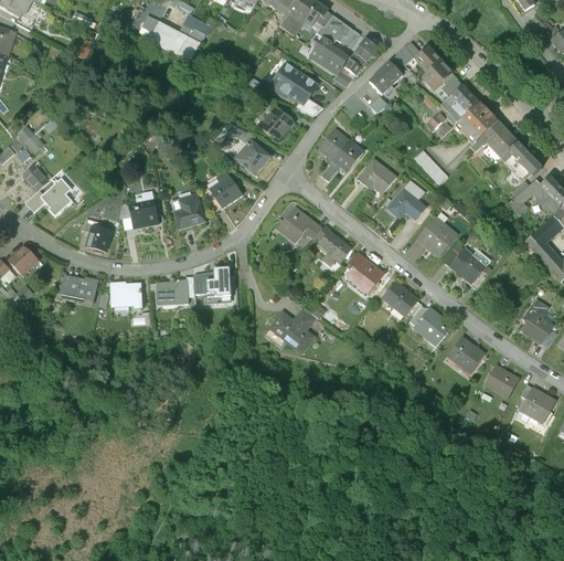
[(0,0),(0,8),(17,17),(18,17),(20,11),(27,0),(0,0)]
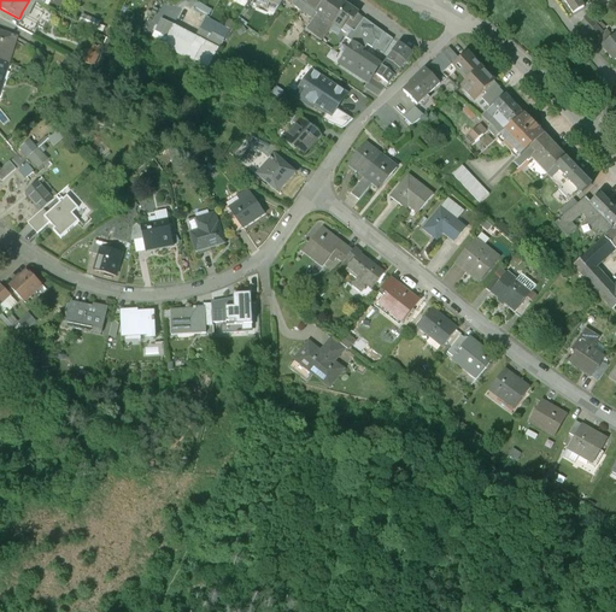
[(289,1),(304,11),(312,0),(300,0),(297,4),(291,0),(289,1)]
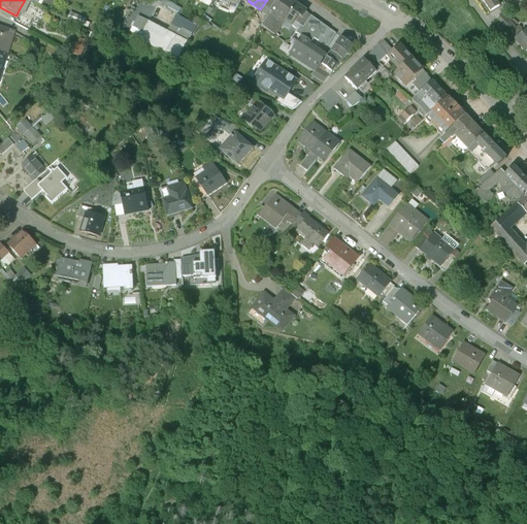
[(294,1),(293,0),(267,0),(260,9),(266,14),(274,3),(287,12),(294,1)]
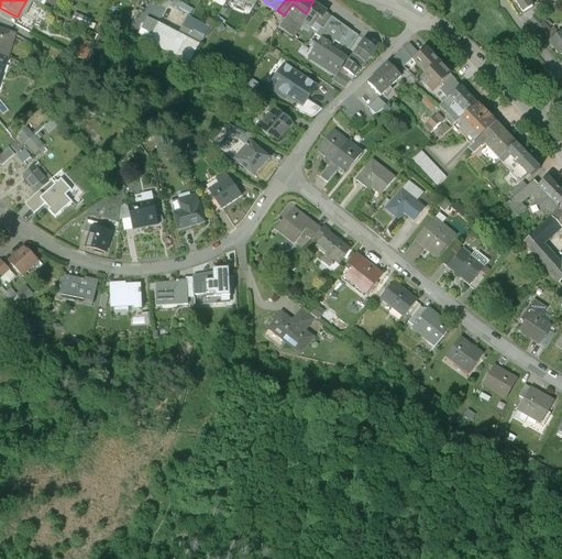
[(313,1),(306,13),(304,17),(302,19),(310,24),(312,20),(317,14),(320,17),(324,9),(313,1)]
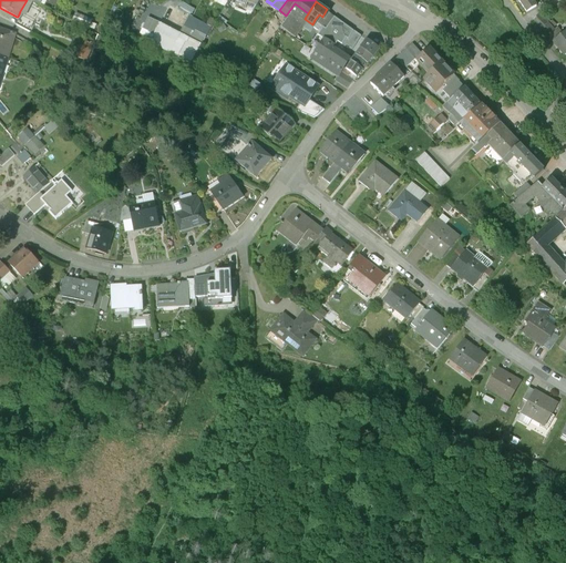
[(286,16),(279,24),(292,34),(305,19),(306,17),(308,13),(295,3),(286,16)]
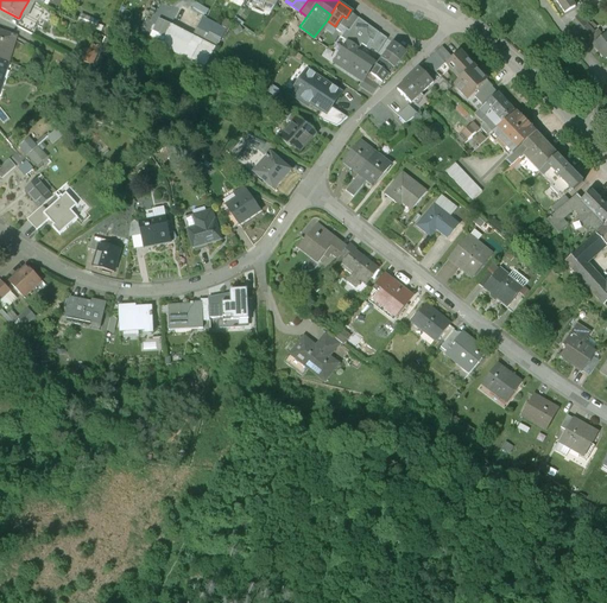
[(342,16),(337,21),(345,26),(345,25),(346,25),(348,27),(358,14),(351,10),(346,18),(342,16)]
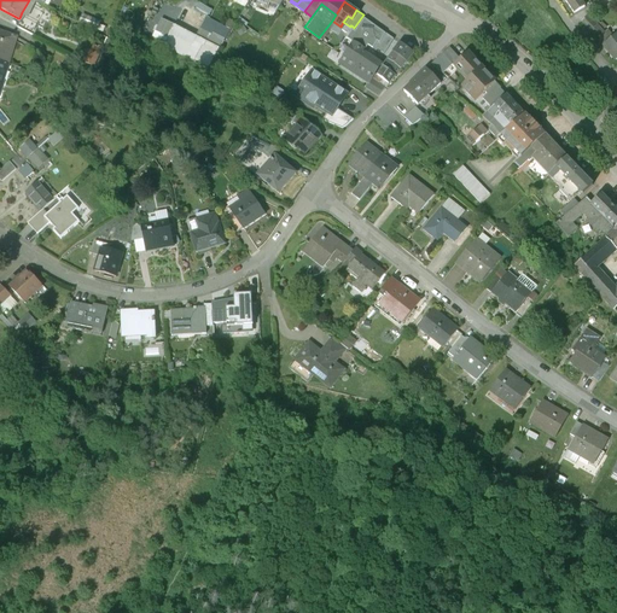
[(82,11),(80,19),(99,25),(102,16),(82,11)]
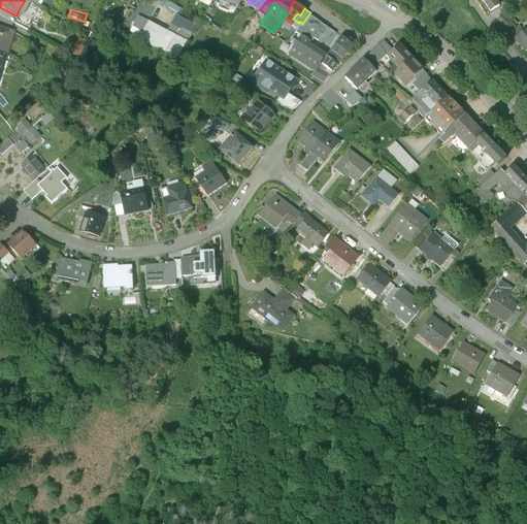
[(32,18),(19,10),(17,15),(15,15),(12,21),(27,28),(32,18)]
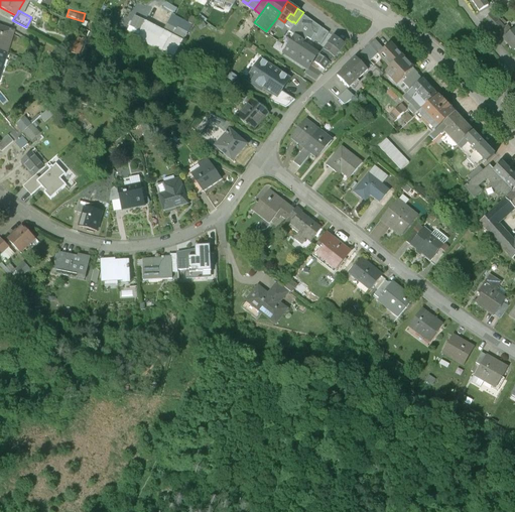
[(497,19),(489,11),(484,14),(490,20),(491,20),(499,30),(505,25),(498,18),(497,19)]
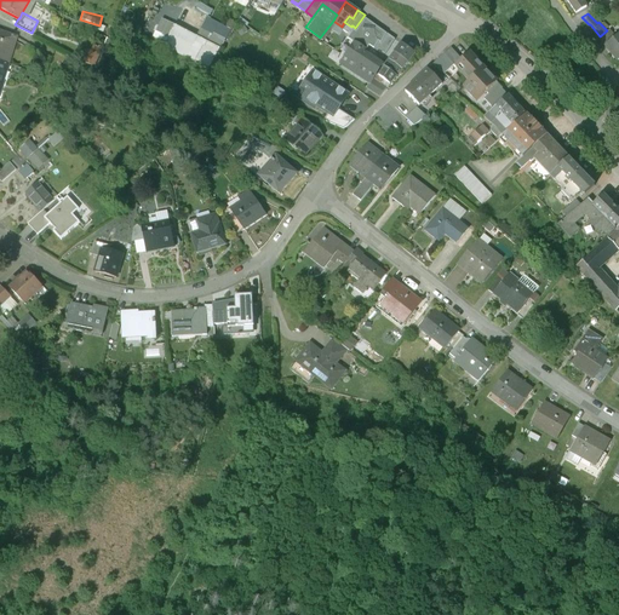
[(207,39),(173,22),(167,34),(162,45),(184,53),(183,55),(207,64),(224,35),(230,27),(210,15),(202,27),(204,27),(211,30),(207,39)]
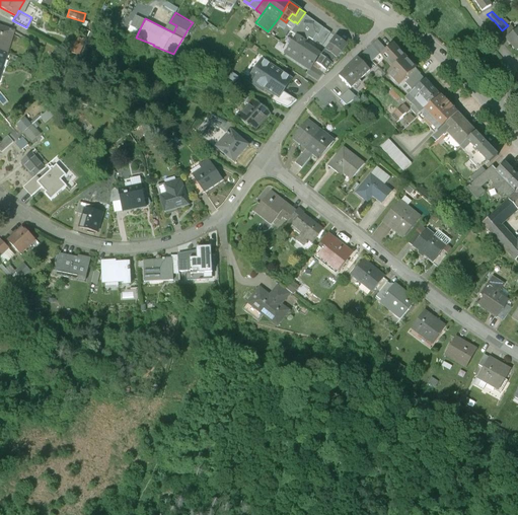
[(322,25),(305,12),(297,23),(295,21),(290,29),(295,32),(305,39),(308,34),(312,38),(315,31),(317,33),(322,25)]
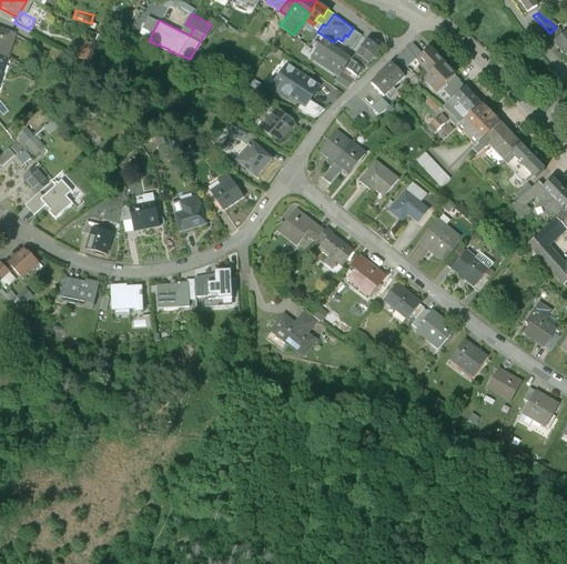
[(153,17),(148,29),(153,31),(159,20),(153,17)]
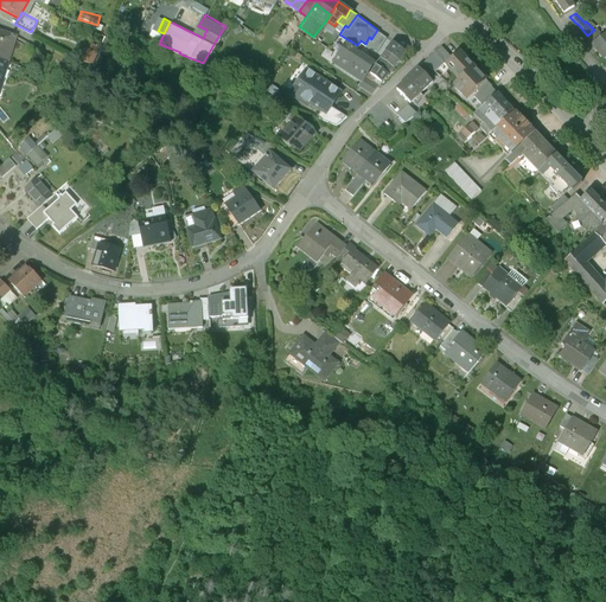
[(326,20),(321,26),(330,32),(333,27),(340,31),(344,26),(337,21),(335,26),(326,20)]
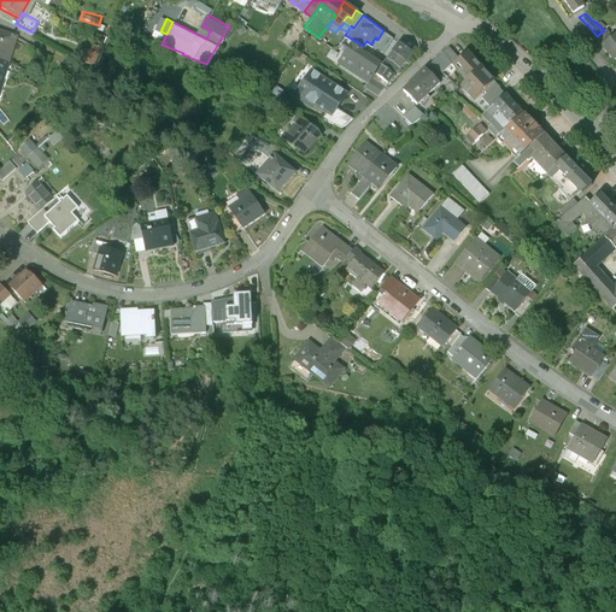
[(13,34),(0,29),(0,58),(1,59),(5,46),(10,47),(13,34)]
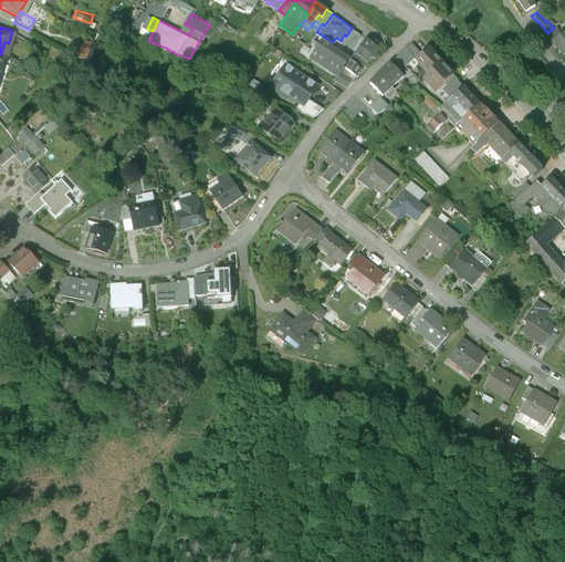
[(554,28),(547,33),(552,38),(561,31),(556,27),(554,28)]
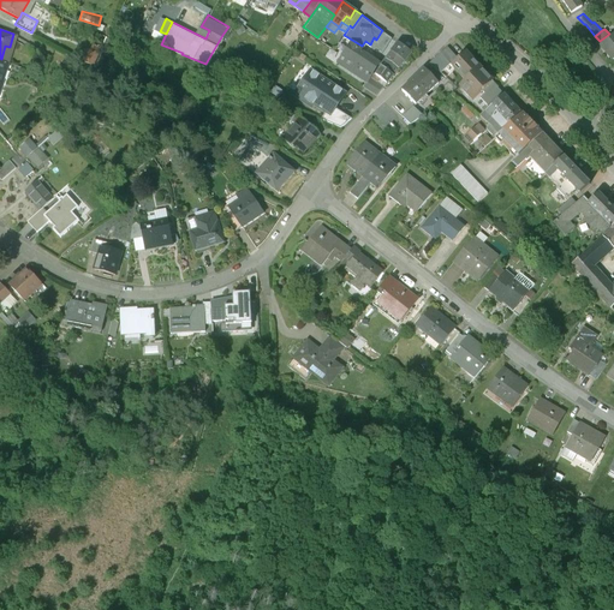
[(609,34),(600,41),(612,57),(613,54),(613,29),(609,34)]
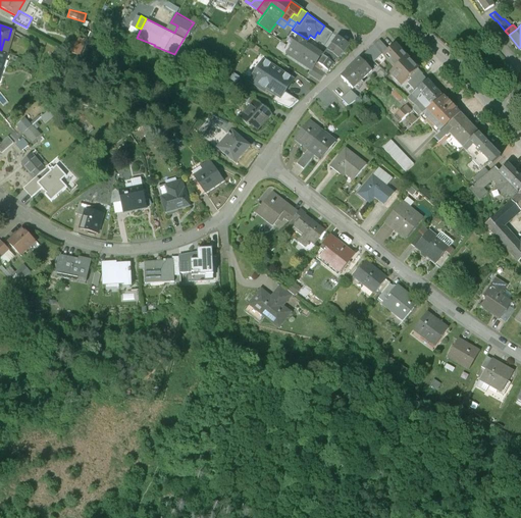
[(324,26),(319,34),(317,32),(314,38),(316,40),(318,38),(323,42),(330,30),(324,26)]
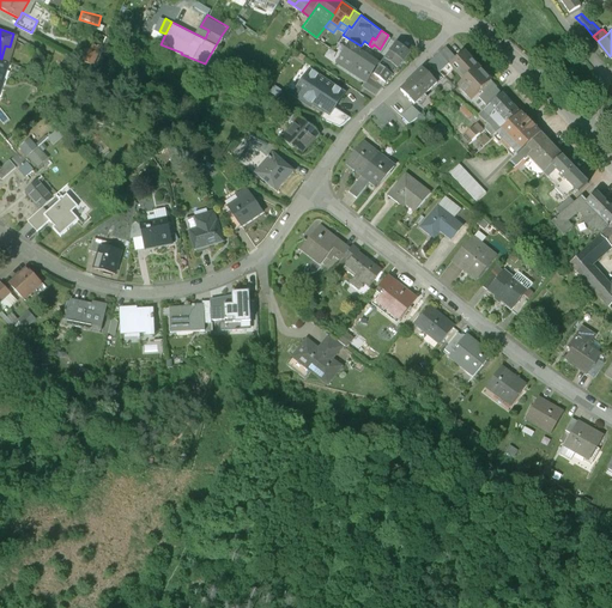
[(361,46),(349,38),(340,50),(335,59),(365,78),(371,71),(377,61),(359,49),(361,46)]
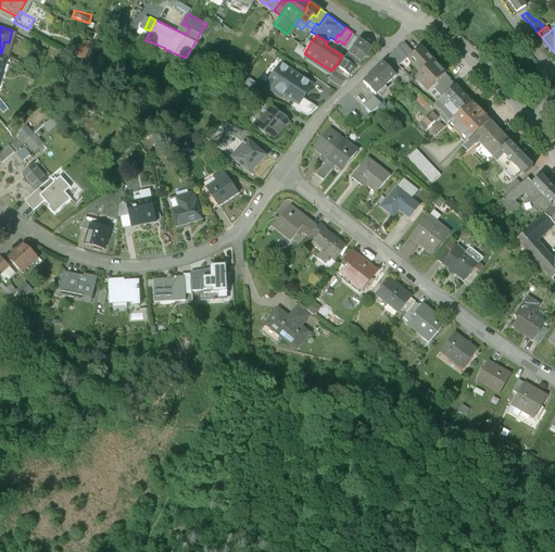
[(369,45),(358,36),(353,44),(365,51),(369,45)]
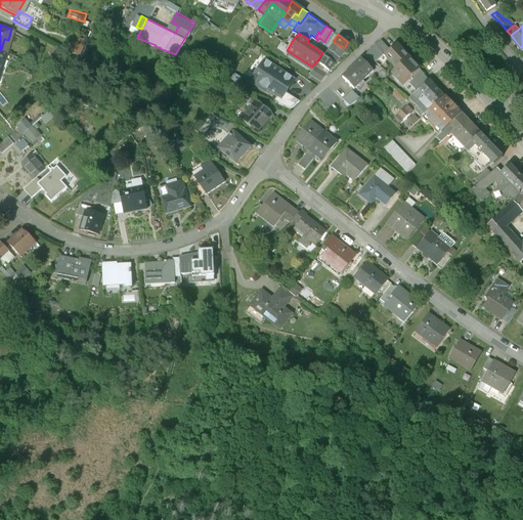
[(390,48),(380,38),(374,43),(383,52),(383,51),(385,53),(390,48)]
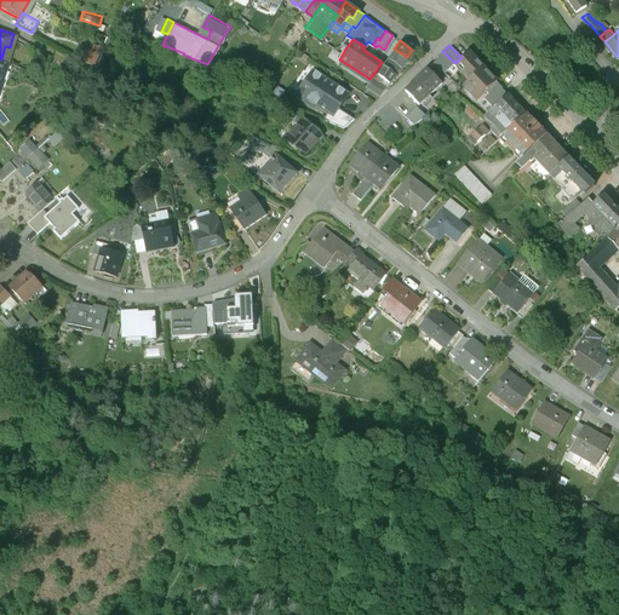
[(407,57),(394,49),(389,56),(401,64),(407,57)]
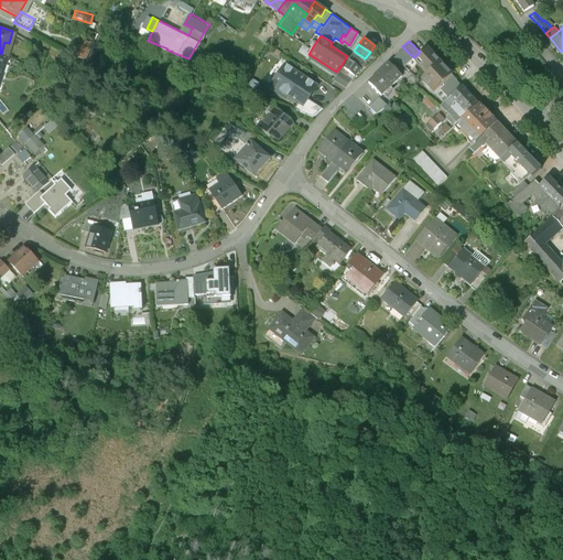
[(420,52),(414,57),(426,72),(440,60),(426,45),(420,52)]
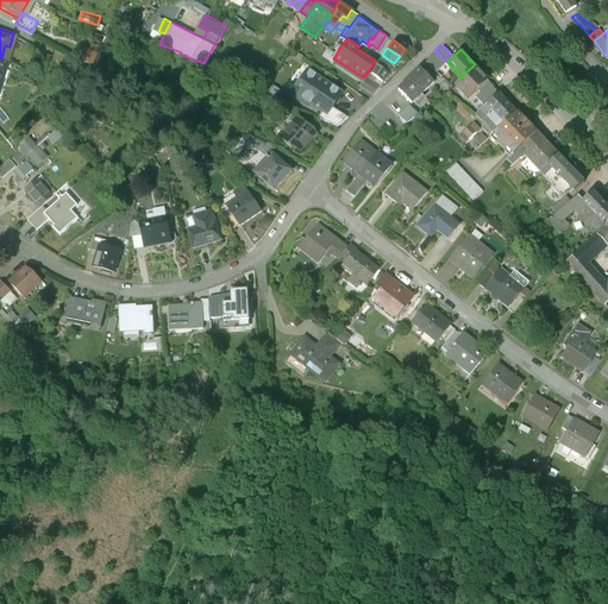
[(445,61),(434,50),(424,60),(434,69),(445,61)]
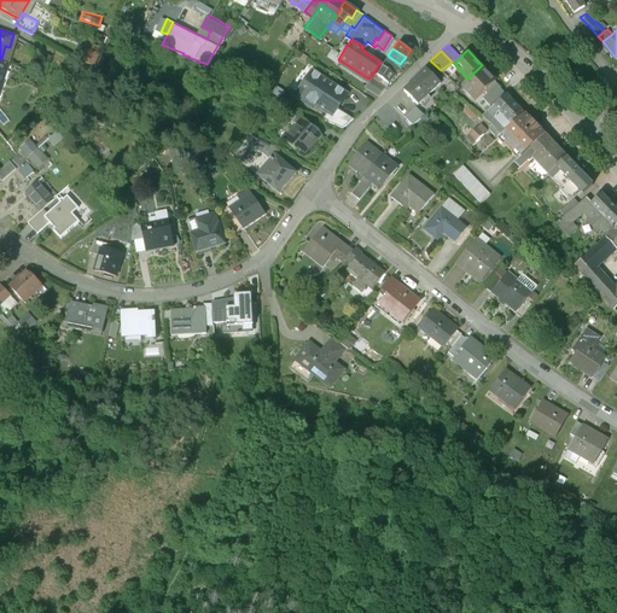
[(400,64),(388,56),(382,64),(394,71),(400,64)]
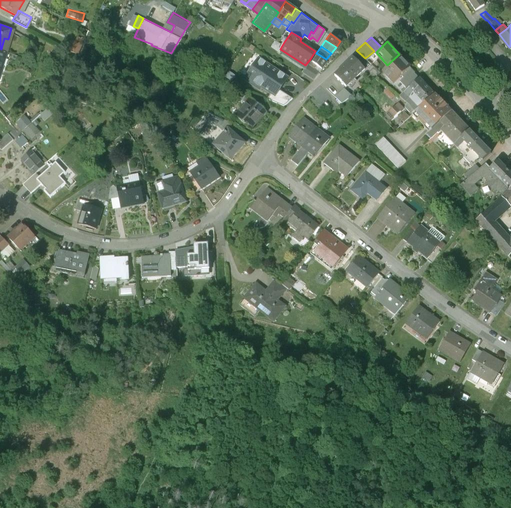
[(326,59),(316,53),(311,60),(321,66),(326,59)]
